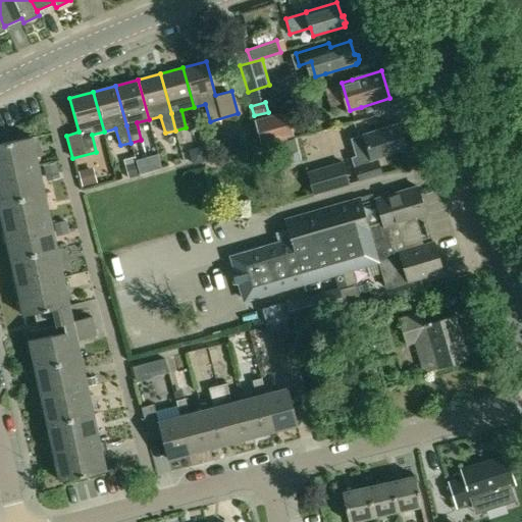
[(292,110),(256,119),(262,143),(297,134),(292,110)]
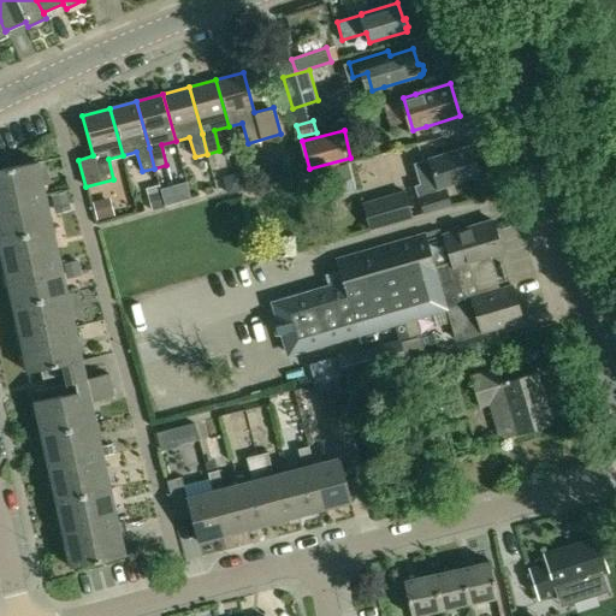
[(424,182),(416,184),(426,213),(450,206),(444,185),(478,176),(469,146),(430,158),(418,161),(424,182)]
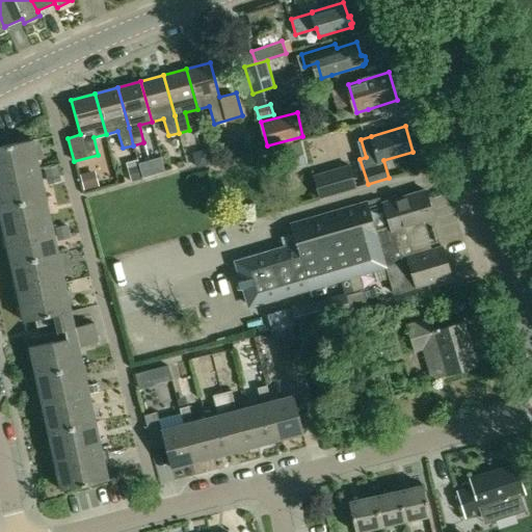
[(32,139),(0,145),(0,216),(23,321),(36,319),(37,327),(63,322),(64,329),(40,335),(41,343),(29,346),(61,489),(108,479),(89,394),(88,393),(87,386),(79,346),(99,342),(94,322),(74,326),(32,139)]
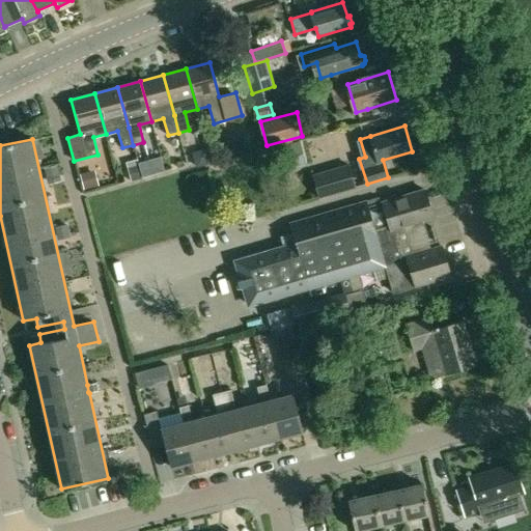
[(299,143),(280,149),(287,172),(305,167),(299,143)]
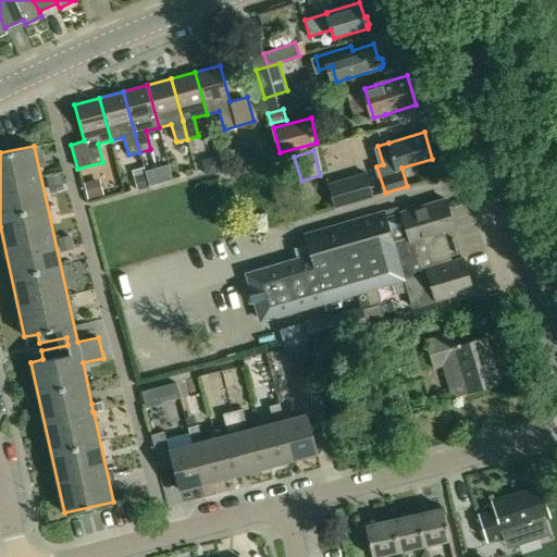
[(215,156),(201,160),(206,175),(220,172),(215,156)]
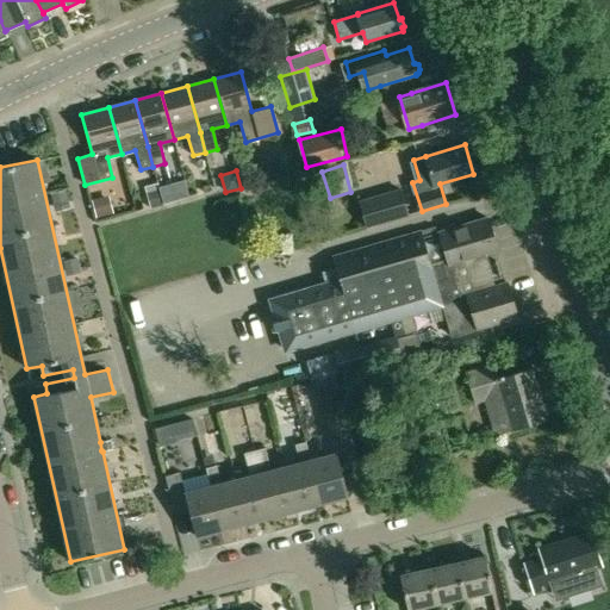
[(157,182),(145,185),(153,206),(162,204),(157,182)]
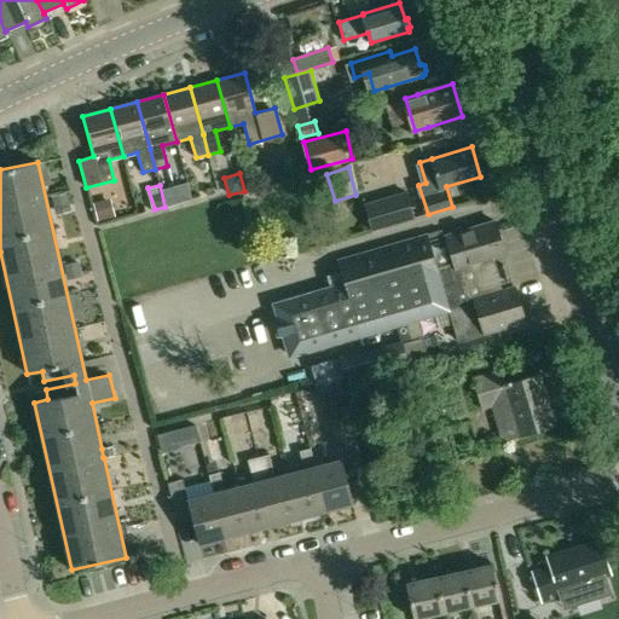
[(187,185),(162,192),(166,207),(192,200),(187,185)]
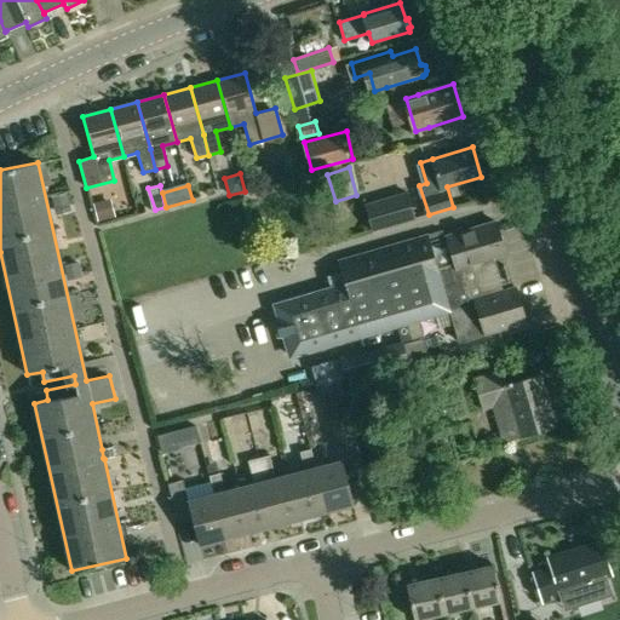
[(411,190),(366,202),(373,229),(418,217),(411,190)]
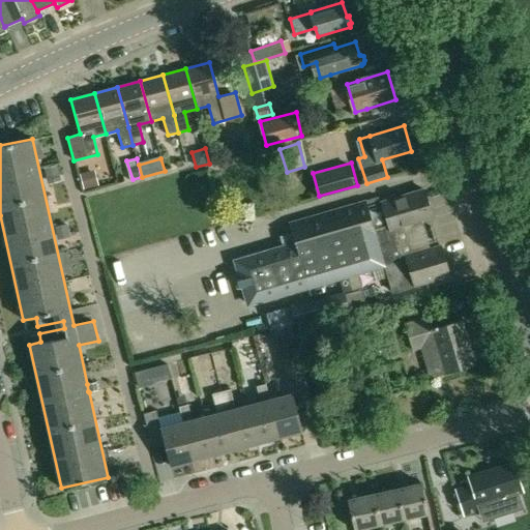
[(56,166),(45,169),(48,184),(60,182),(56,166)]
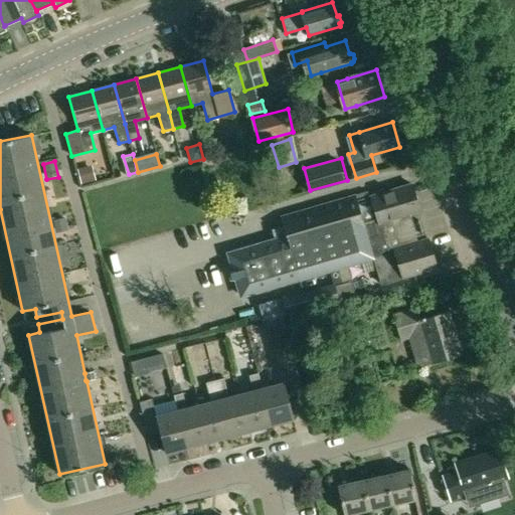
[(94,166),(79,170),(82,183),(97,179),(94,166)]
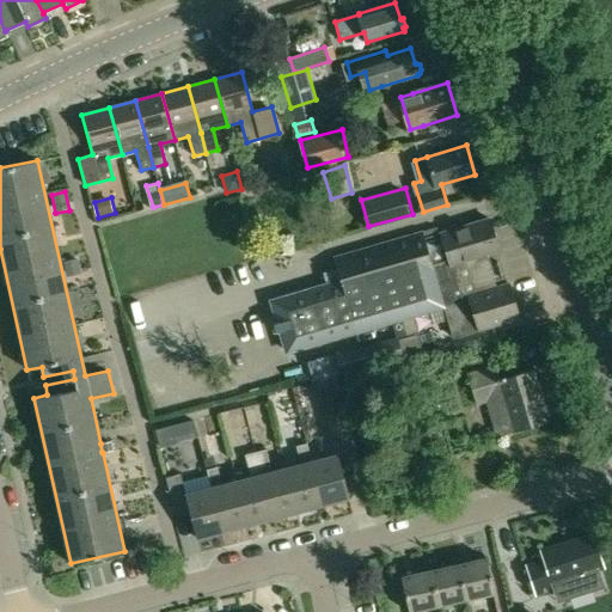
[(450,262),(373,285),(378,299),(487,268),(484,257),(499,254),(489,219),(440,232),(450,262)]
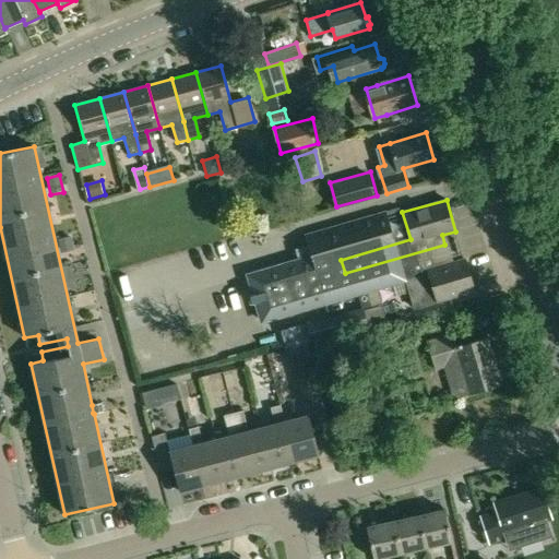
[(302,272),(251,286),(261,320),(351,294),(346,277),(345,273),(341,260),(411,239),(402,212),(401,213),(399,207),(305,235),(309,248),(296,251),(302,272)]
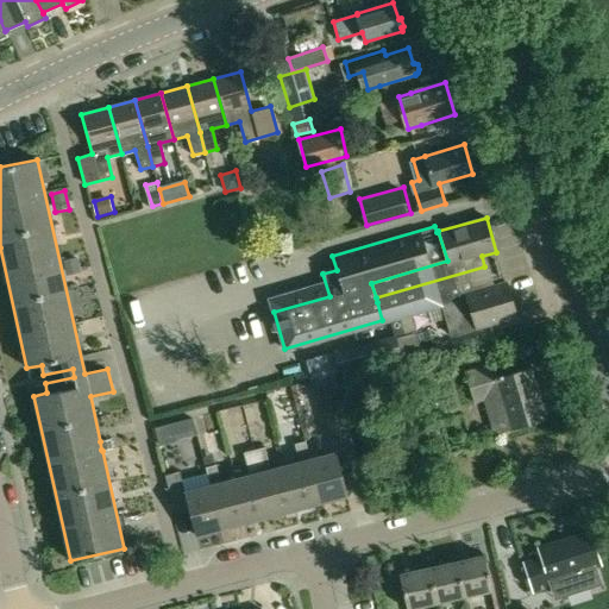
[(484,267),(376,297),(377,302),(382,320),(389,318),(410,312),(441,303),(451,336),(516,318),(506,281),(490,286),(484,267)]
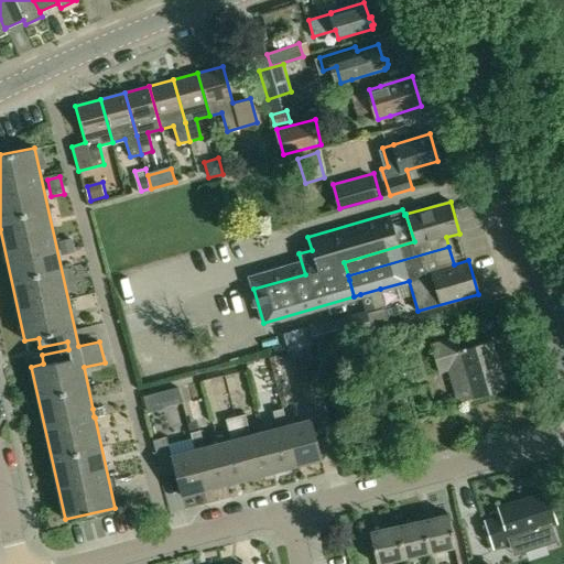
[(380,289),(360,294),(366,313),(369,329),(389,325),(380,289)]
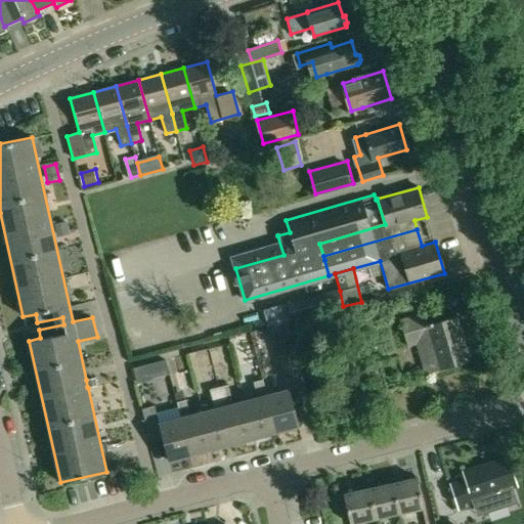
[(455,277),(426,288),(429,295),(459,285),(455,277)]
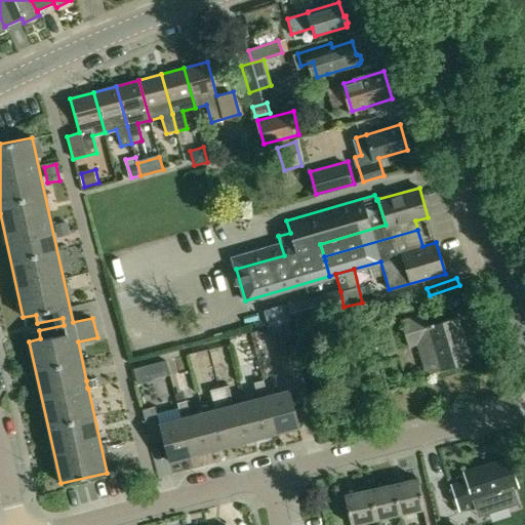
[(340,291),(286,305),(290,321),(344,308),(344,307),(340,291)]
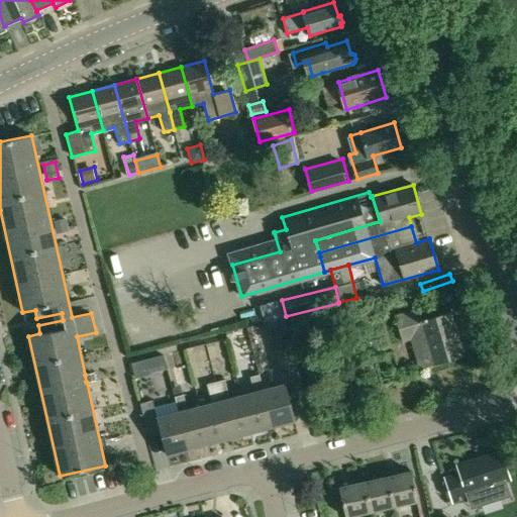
[(282,300),(260,306),(263,321),(286,316),(282,300)]
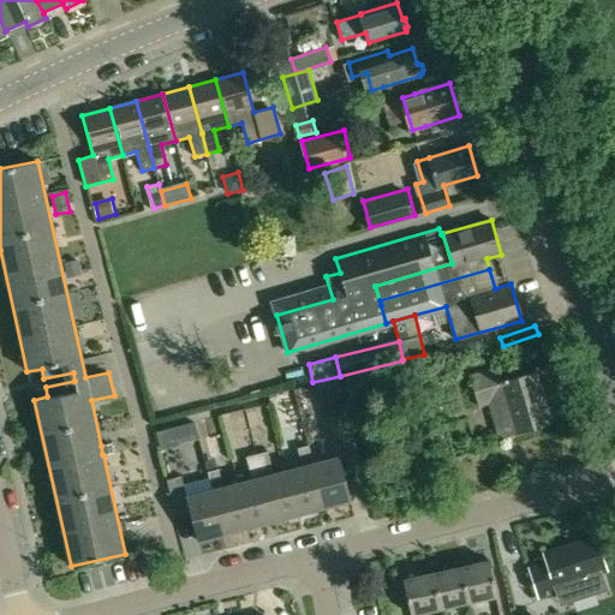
[(497,366),(469,375),(477,407),(489,404),(499,439),(553,423),(537,370),(501,381),(497,366)]
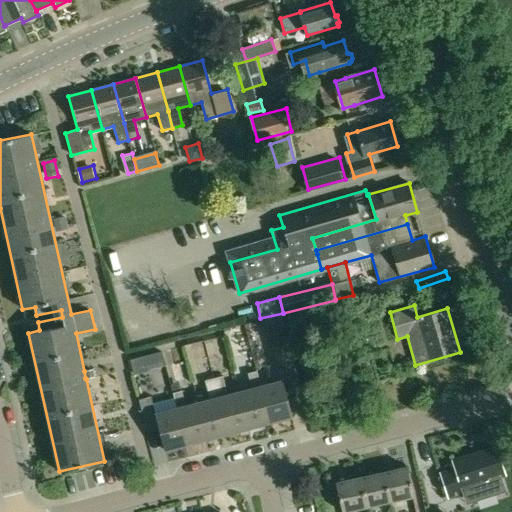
[(281,326),(268,329),(277,363),(279,371),(292,368),(292,367),(290,360),(281,326)]
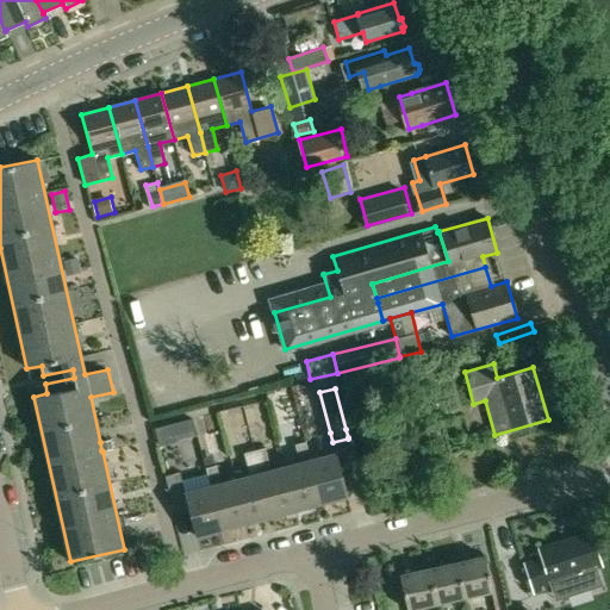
[(174,424),(156,429),(160,446),(178,441),(175,433),(174,424)]
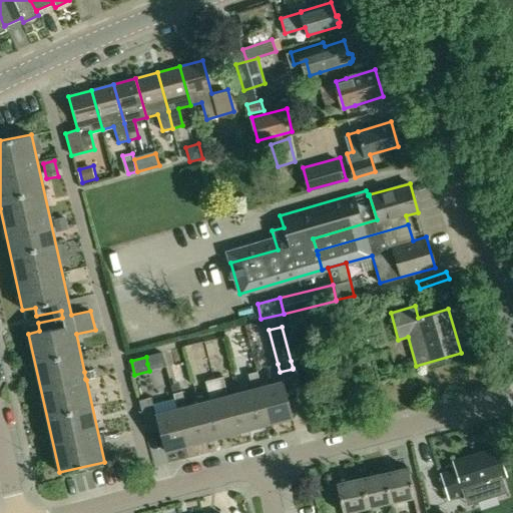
[(92,370),(84,372),(85,379),(86,380),(93,378),(92,370)]
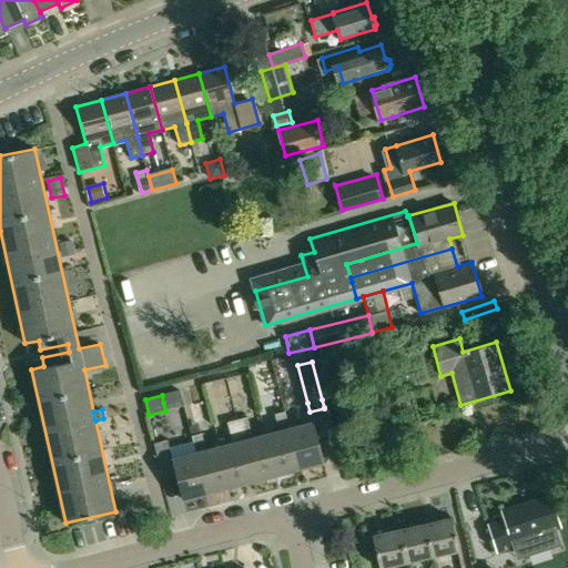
[(281,429),(266,434),(276,475),(300,468),(288,428),(284,411),(277,412),(281,429)]
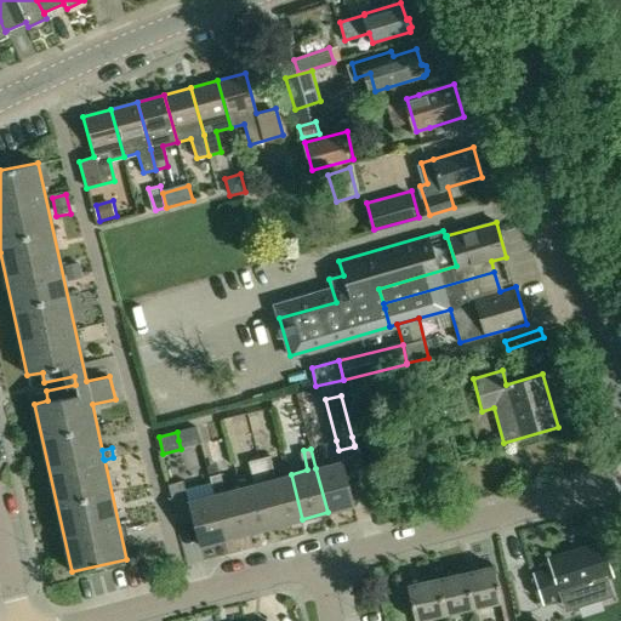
[(269,455),(258,459),(277,527),(302,519),(291,474),(275,478),(269,455)]
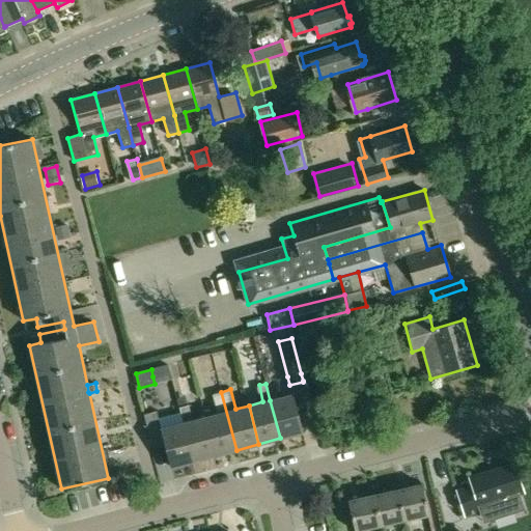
[(217,414),(204,417),(215,455),(236,450),(221,392),(212,394),(217,414)]
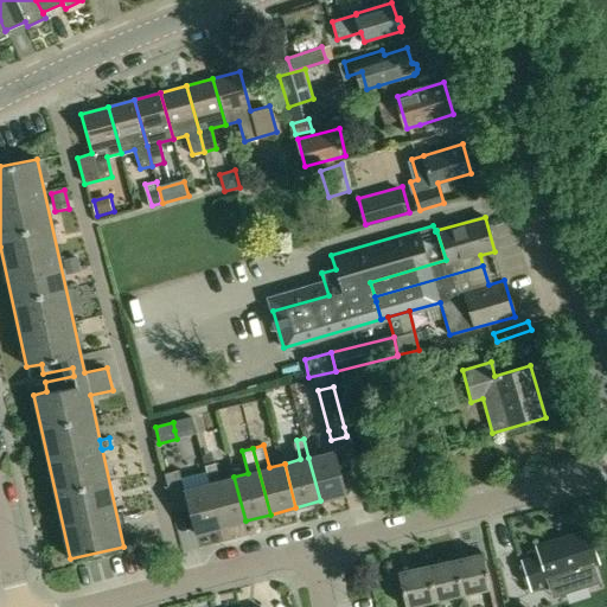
[(334,451),(308,458),(320,500),(346,494),(339,468),(334,451)]
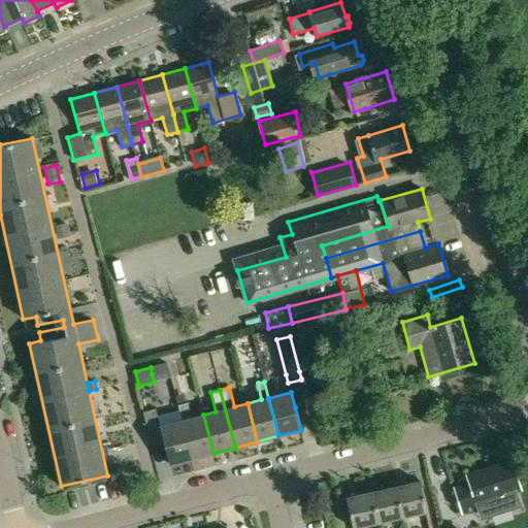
[(187,403),(177,405),(182,421),(183,421),(192,459),(213,453),(203,415),(191,418),(187,403)]
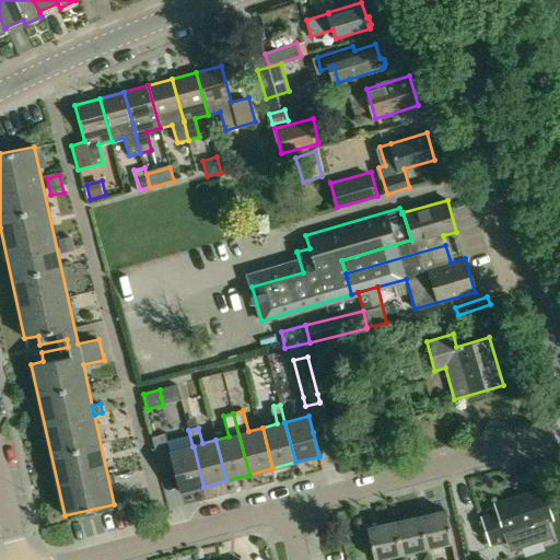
[(165,433),(151,436),(161,473),(173,469),(179,492),(203,487),(194,446),(193,446),(170,452),(165,433)]
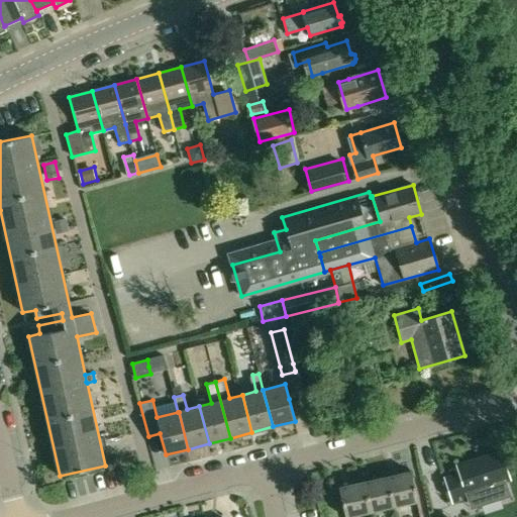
[(459,473),(445,478),(453,503),(468,498),(469,501),(507,488),(505,481),(510,479),(501,451),(485,456),(485,457),(458,467),(458,466),(457,466),(459,473)]
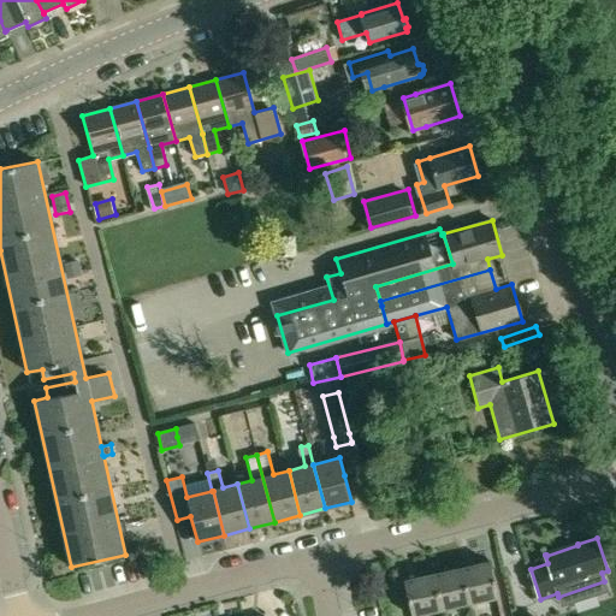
[(490,562),(461,568),(469,603),(498,597),(490,562)]
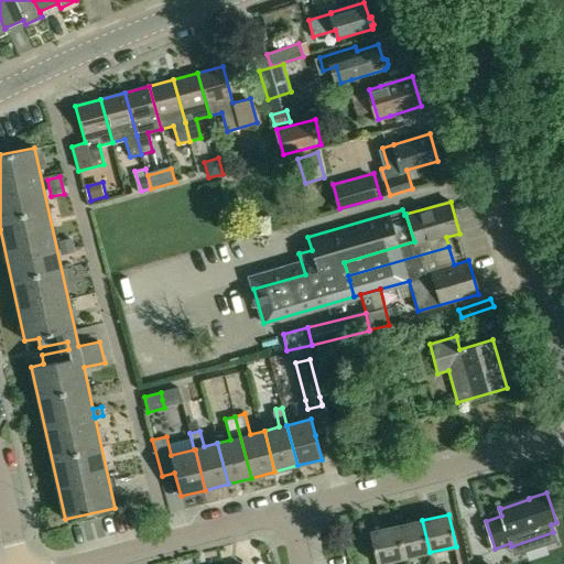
[(422,520),(397,525),(403,559),(430,552),(422,520)]
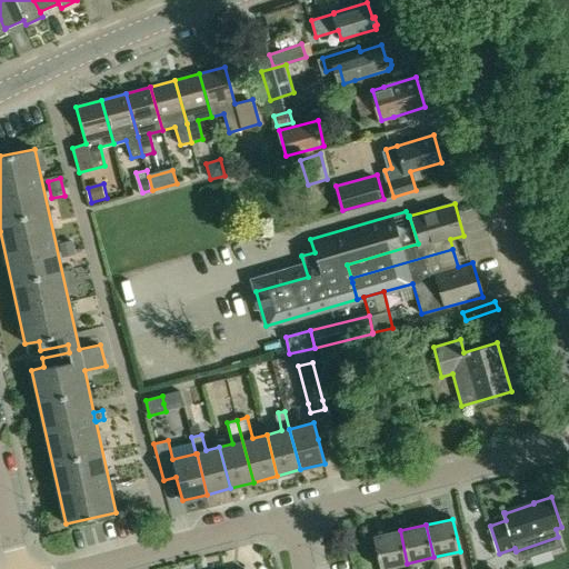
[(400,530),(373,537),(380,568),(407,563),(400,530)]
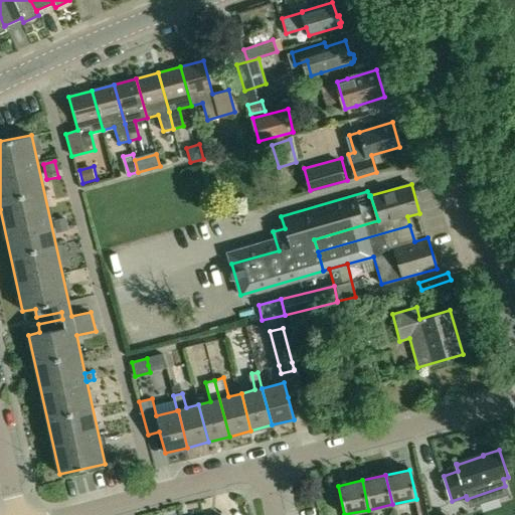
[(422,499),(409,505),(413,514),(425,514),(430,513),(422,499)]
